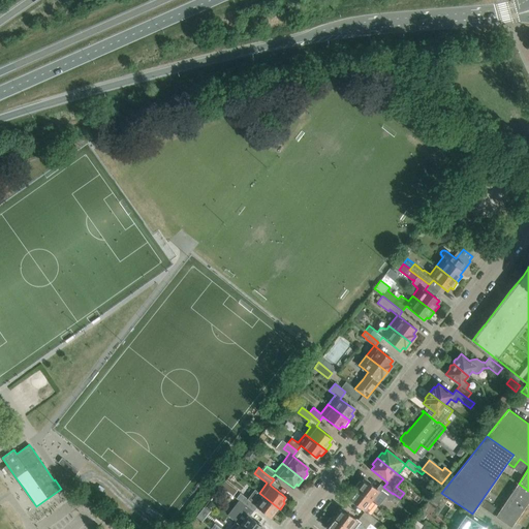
[(393,494),(383,487),(380,491),(364,478),(362,483),(361,481),(359,481),(354,488),(375,503),(382,493),(390,498),(393,494)]
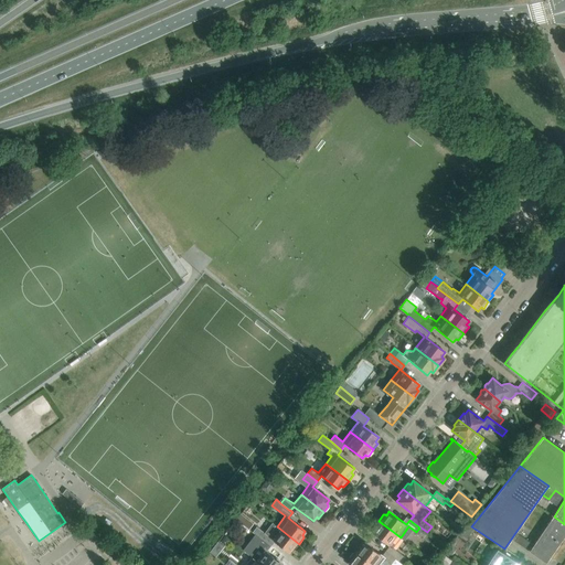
[(548,558),(564,533),(564,524),(554,516),(532,548),(548,558)]
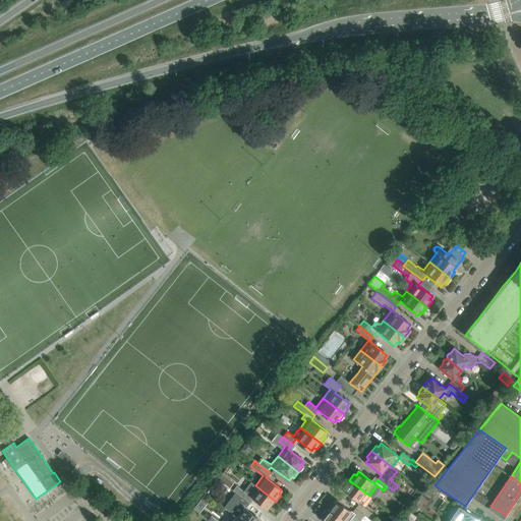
[(369,496),(349,480),(345,485),(345,486),(346,487),(343,491),(359,504),(355,508),(364,515),(364,514),(372,520),(377,515),(362,505),(369,496)]
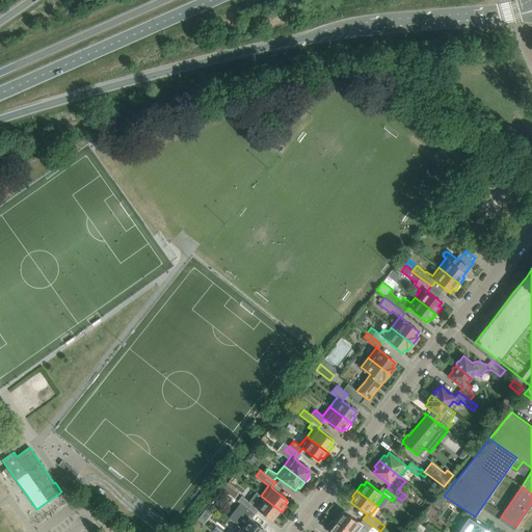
[(282,512),(261,496),(254,504),(247,499),(243,505),(253,512),(257,507),(272,520),(274,516),(275,517),(277,517),(282,512)]
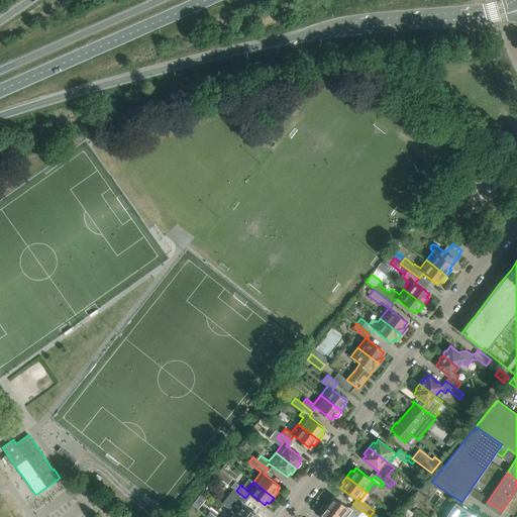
[(474,489),(470,495),(484,504),(487,498),(474,489)]
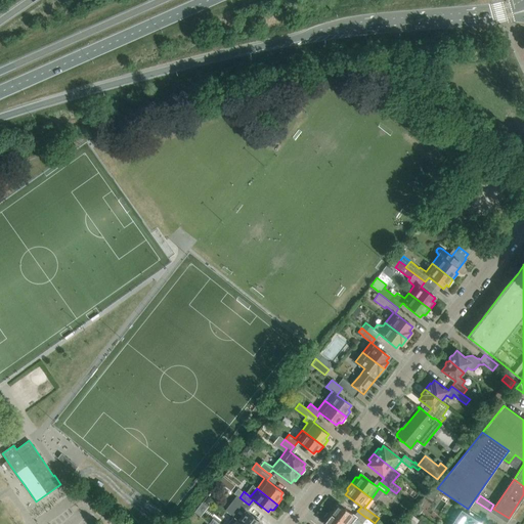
[(258,523),(260,522),(245,510),(249,505),(239,497),(235,503),(241,508),(233,517),(242,523),(258,523)]
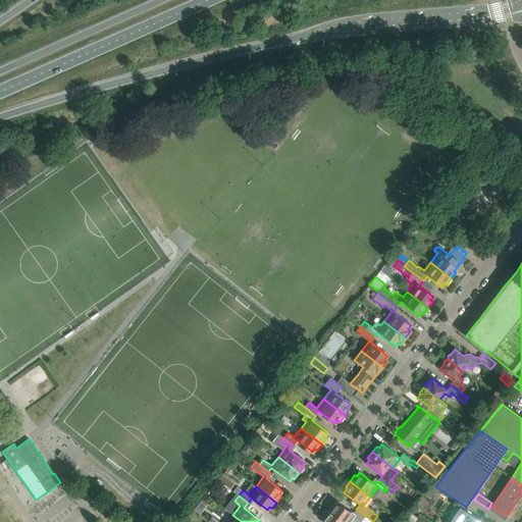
[(365,516),(356,509),(353,513),(352,511),(351,513),(336,502),(333,505),(332,504),(331,505),(327,510),(343,521),(350,521),(356,515),(362,520),(365,516)]
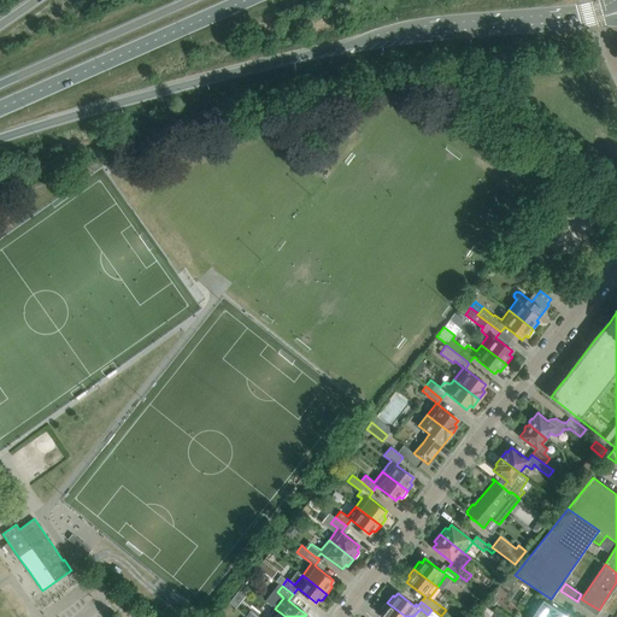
[(498,599),(493,595),(488,601),(494,605),(498,599)]
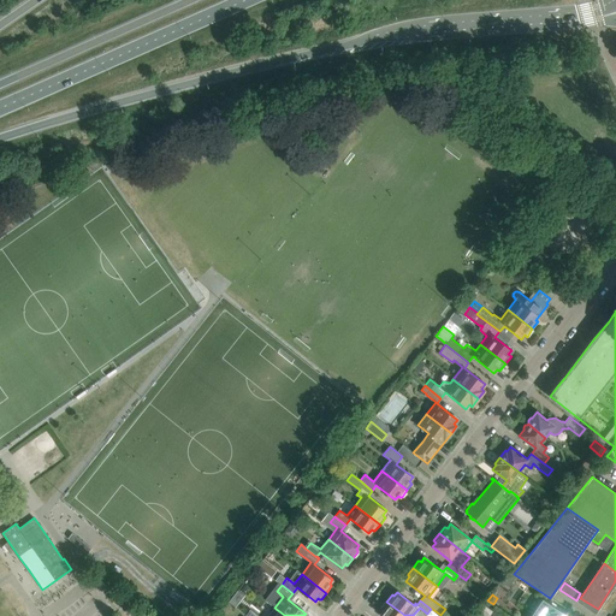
[(564,615),(542,600),(531,615),(564,615)]
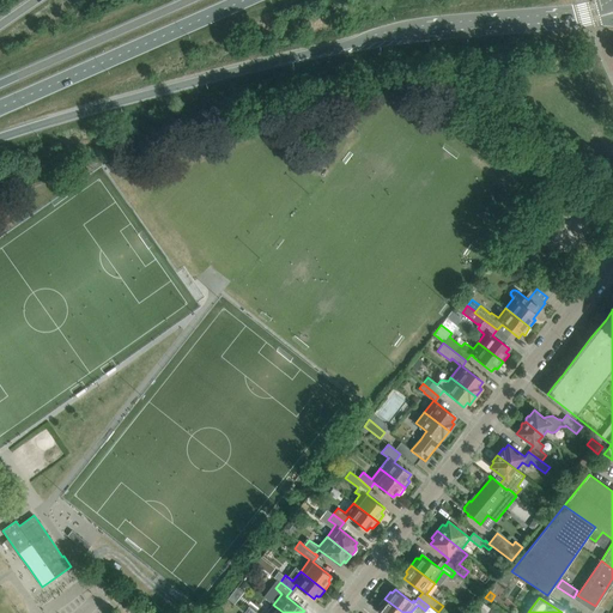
[(402,612),(384,599),(380,605),(380,607),(381,608),(377,612),(378,612),(402,612)]
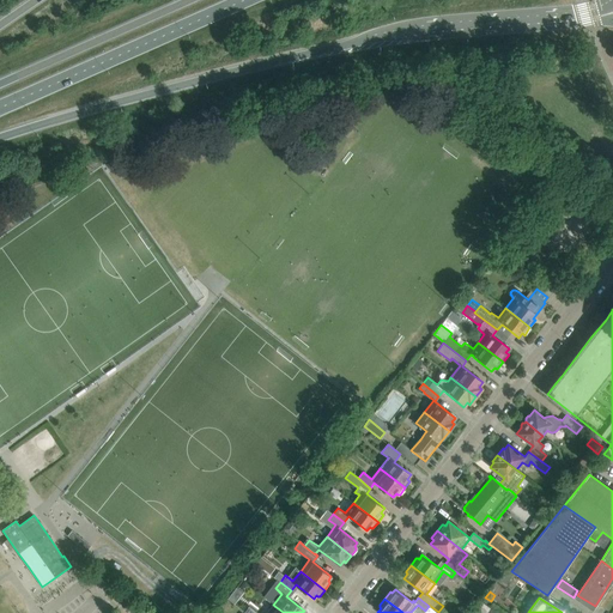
All buildings are outlined.
